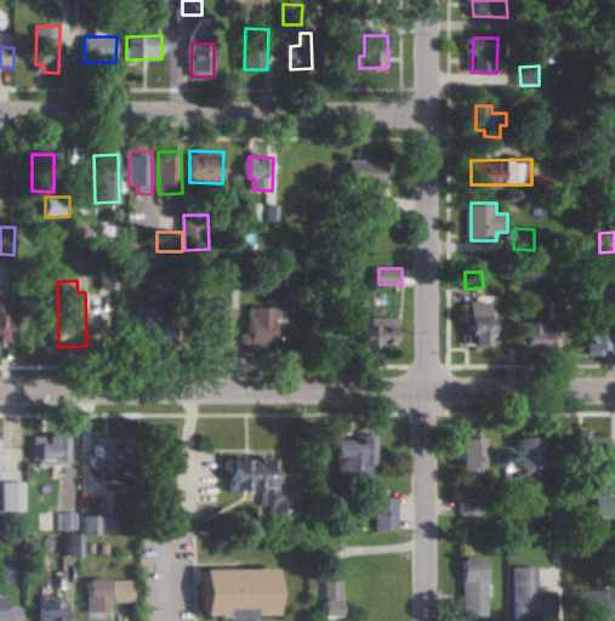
[(493,346),(494,302),(473,302),(472,346),(493,346)]
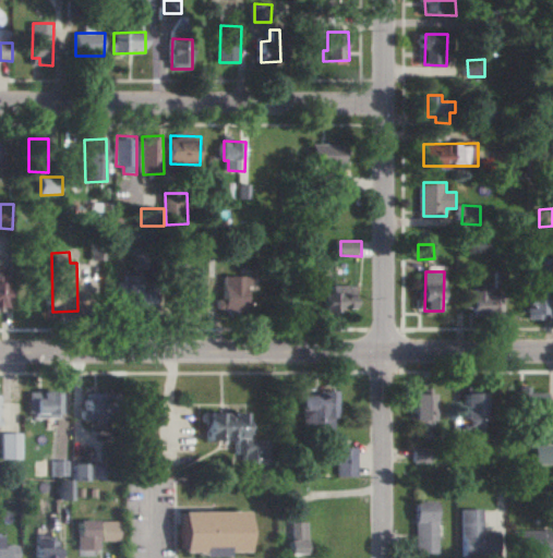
[(121,311),(154,311),(154,290),(142,289),(142,276),(122,275),(121,311)]
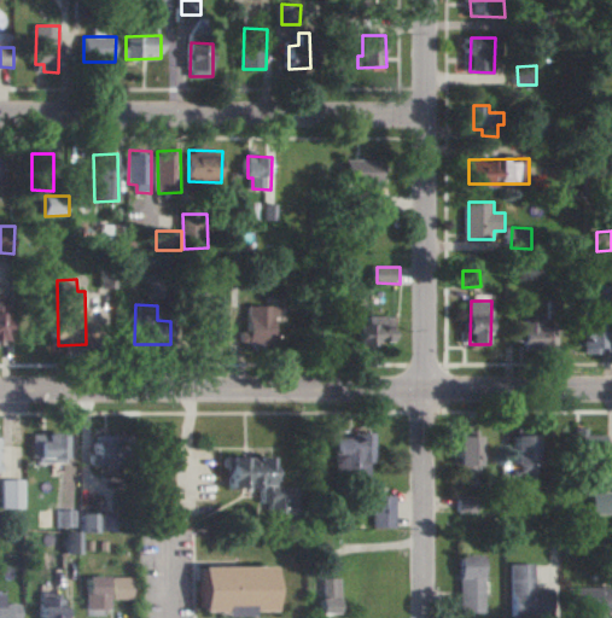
[(277,344),(278,307),(251,305),(250,331),(244,330),(244,344),(277,344)]
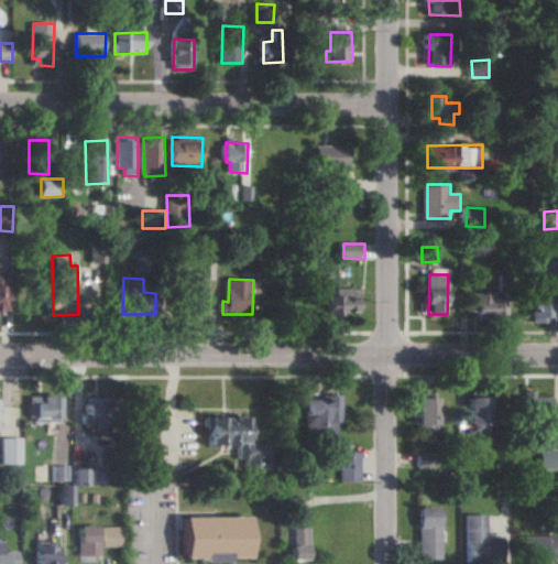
[(201,312),(201,281),(182,280),(181,312),(201,312)]
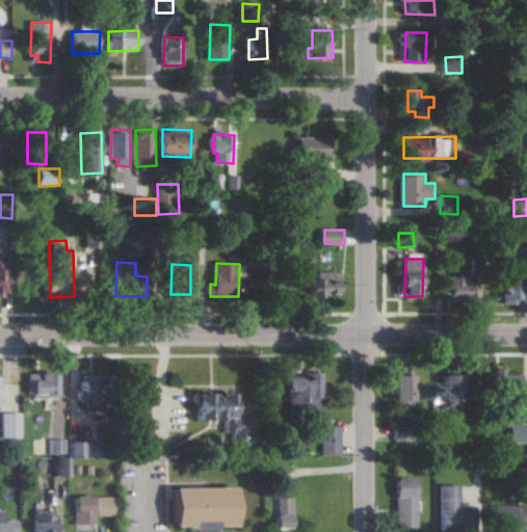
[(341,273),(319,272),(319,280),(313,280),(312,297),(331,298),(331,294),(340,294),(341,273)]
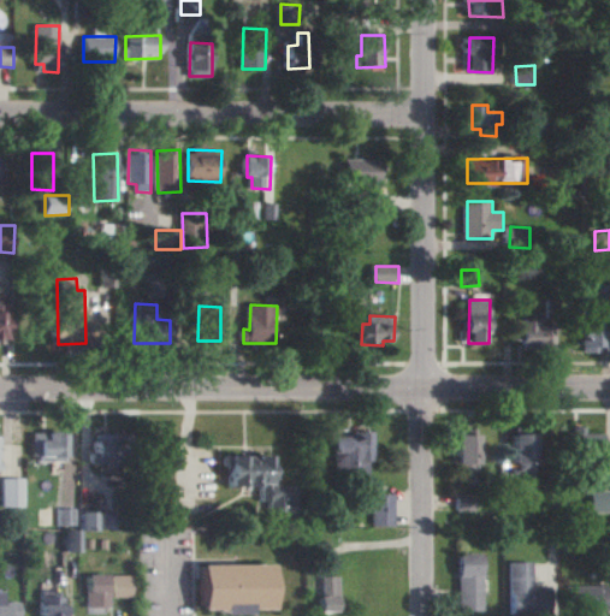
[(523,348),(555,348),(556,326),(539,326),(539,323),(525,323),(523,348)]
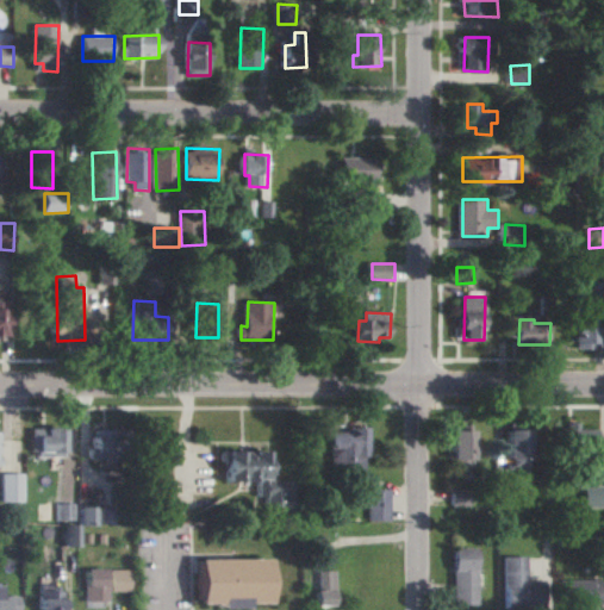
[(581,423),(565,423),(565,449),(580,449),(580,461),(598,462),(599,430),(581,429),(581,423)]
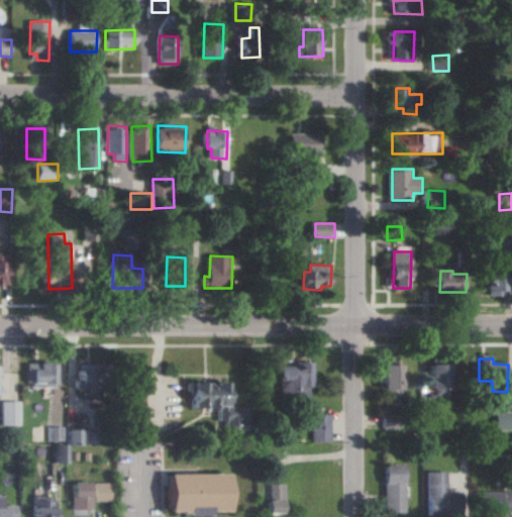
[(403,359),(394,360),(394,365),(385,365),(385,396),(403,395),(403,359)]
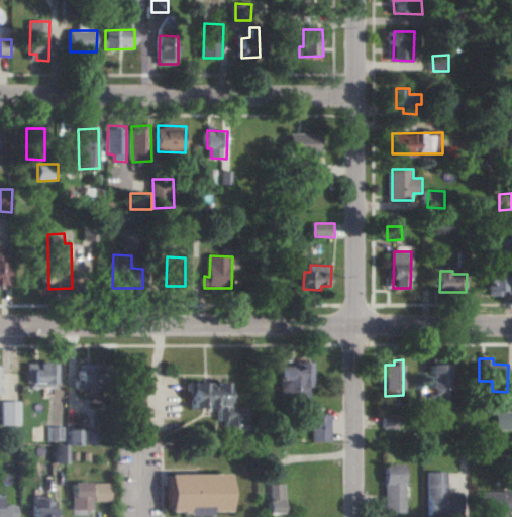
[(58,363),(28,363),(28,387),(58,386),(58,363)]
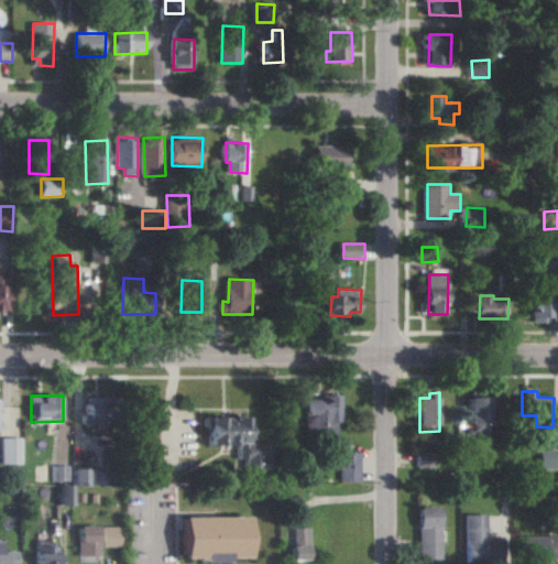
[(307,398),(308,437),(339,436),(339,422),(345,422),(343,397),(307,398)]
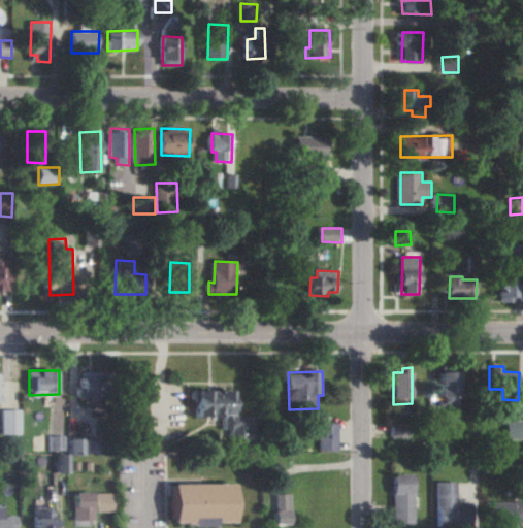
[(443,414),(460,413),(459,371),(442,371),(443,414)]
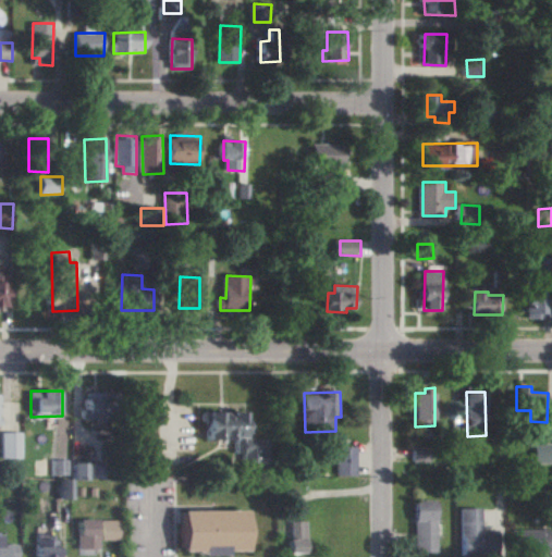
[(86,397),(86,419),(109,419),(109,397),(86,397)]
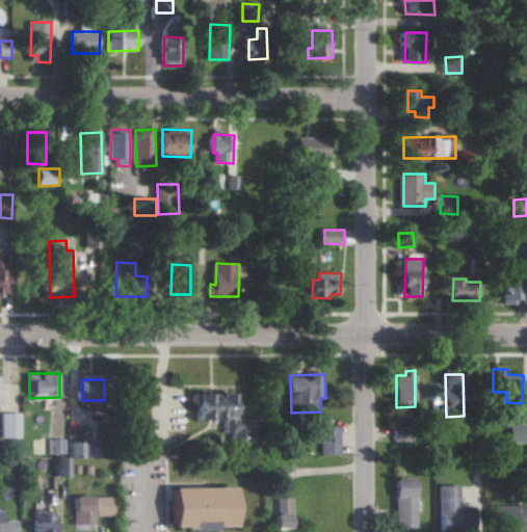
[(235,393),(199,394),(199,421),(229,420),(229,432),(234,432),(234,443),(253,442),(253,418),(236,419),(235,393)]
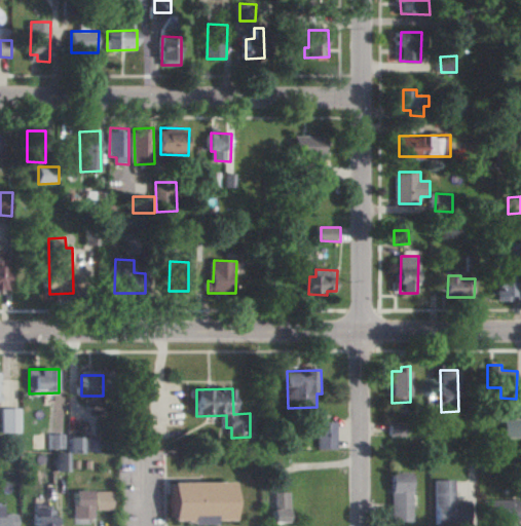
[(23,408),(4,409),(4,433),(24,433),(23,408)]
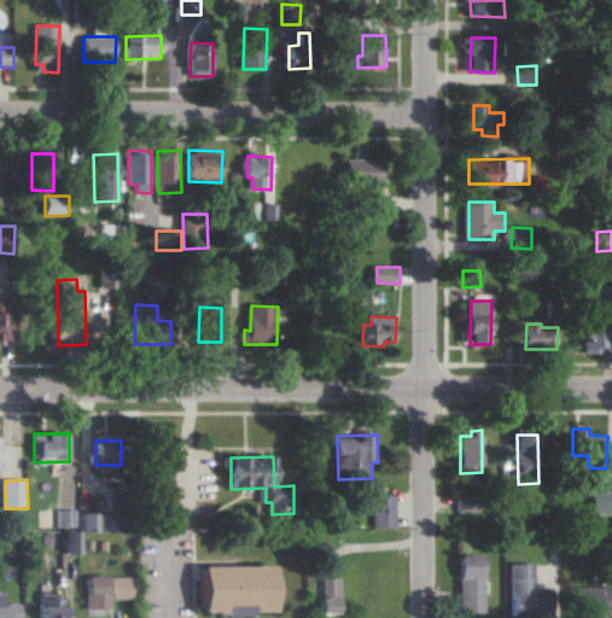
[(611,493),(594,491),(594,514),(611,514),(611,493)]
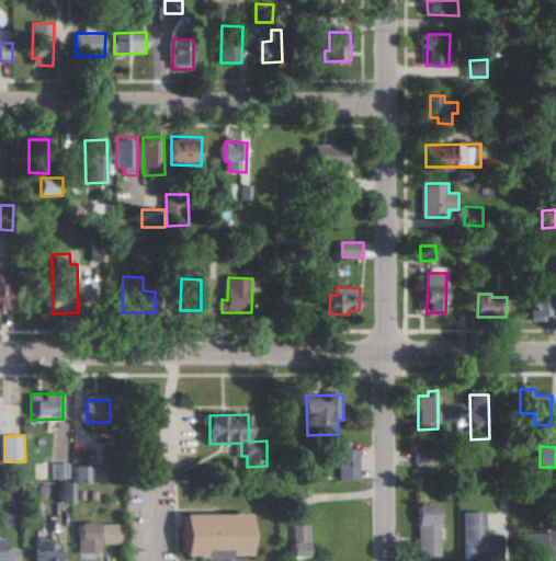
[(362,449),(341,449),(341,479),(362,479),(362,449)]
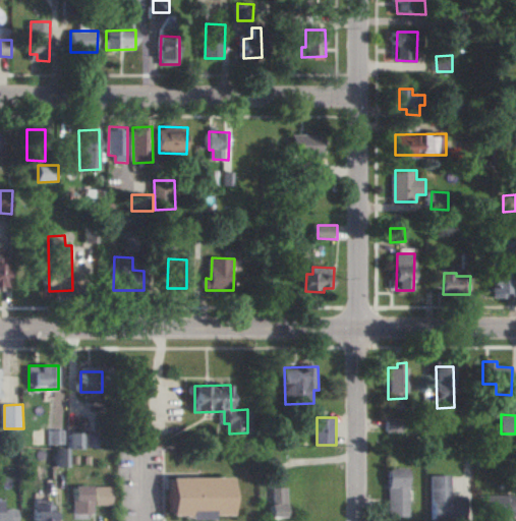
[(406,432),(406,418),(389,418),(389,432),(406,432)]
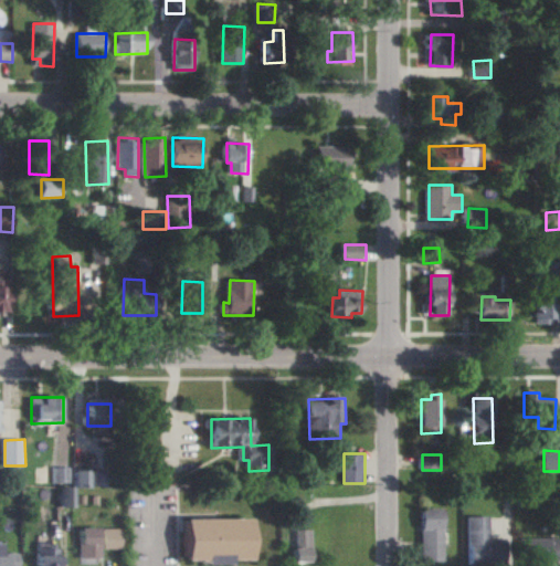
[(161,461),(148,461),(148,480),(161,480),(161,461)]
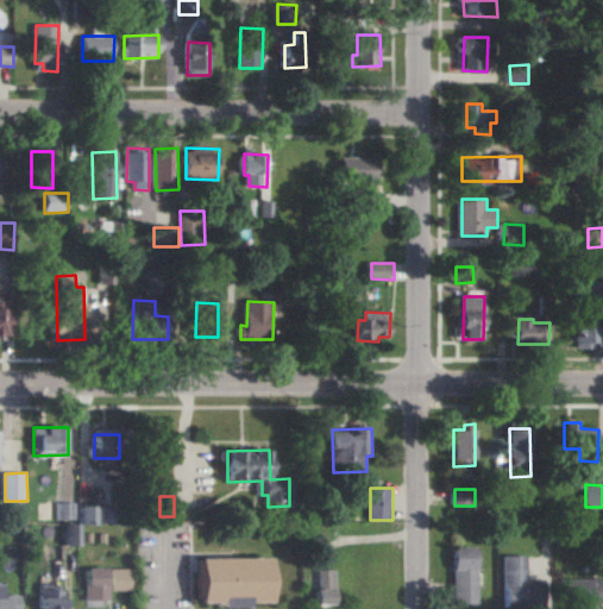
[(62,521),(79,520),(77,502),(61,503),(62,521)]
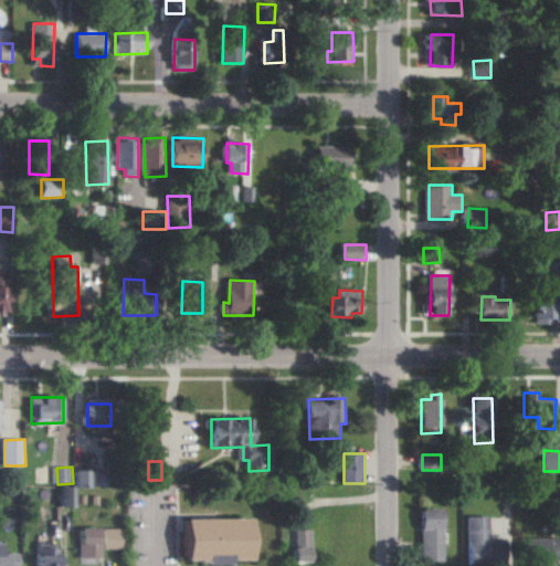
[(93,488),(93,470),(76,470),(76,488),(93,488)]
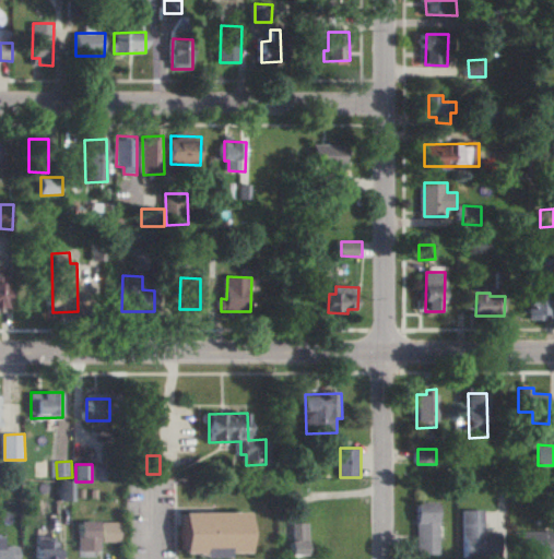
[(62,500),(75,500),(77,482),(62,480),(62,500)]
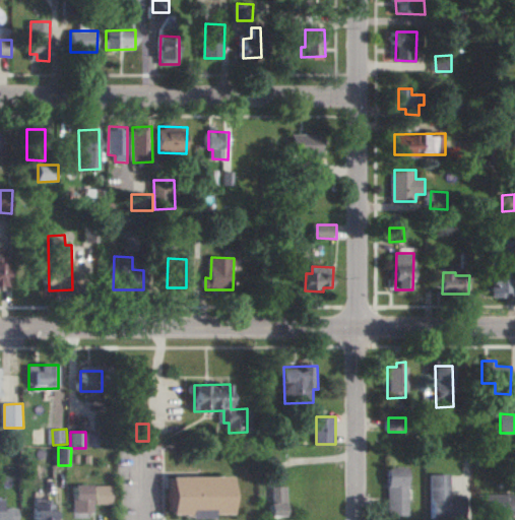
[(389,516),(409,516),(408,467),(388,467),(389,516)]
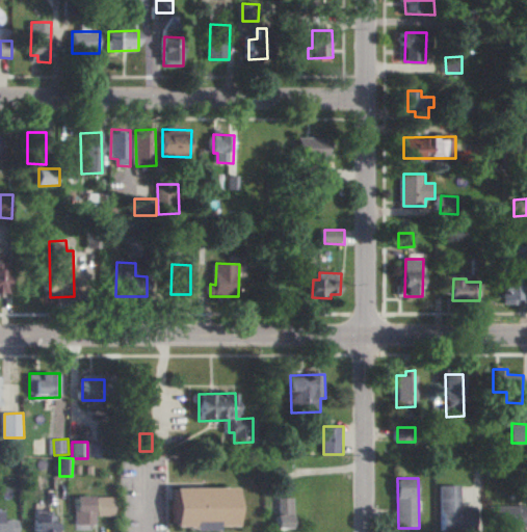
[(462,485),(442,486),(441,531),(475,531),(475,513),(462,513),(462,485)]
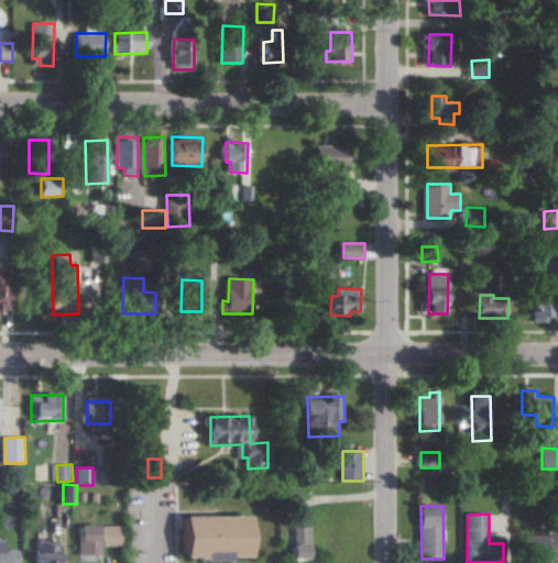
[(185,517),(185,558),(205,558),(205,562),(231,561),(231,558),(251,558),(251,516),(185,517)]
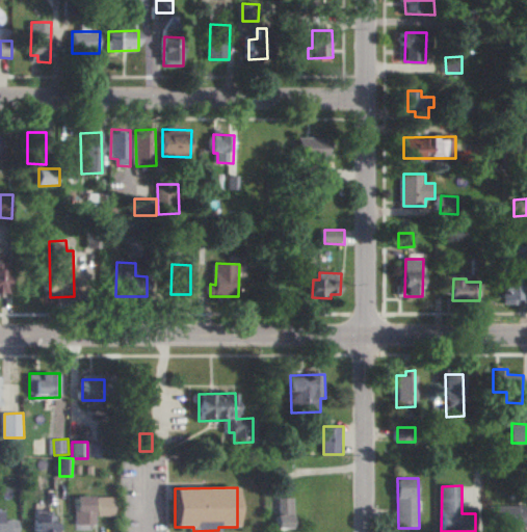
[(98,525),(97,496),(78,496),(78,525),(98,525)]
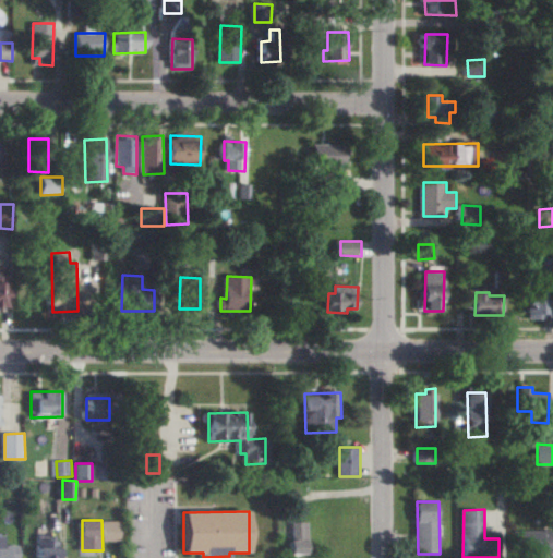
[(123,521),(105,521),(105,541),(123,541),(123,521)]
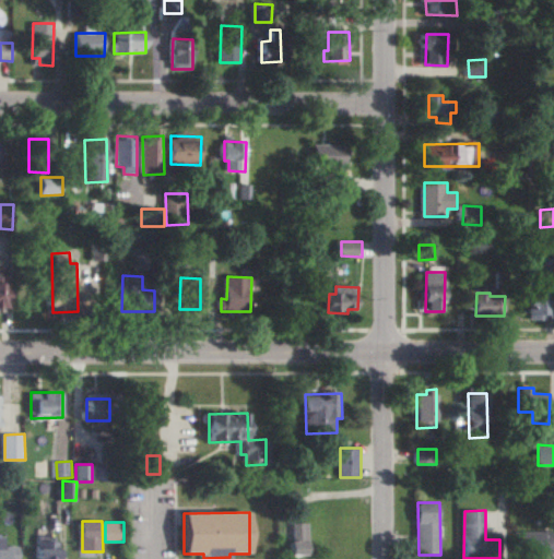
[(292,556),(308,556),(308,523),(292,523),(292,556)]
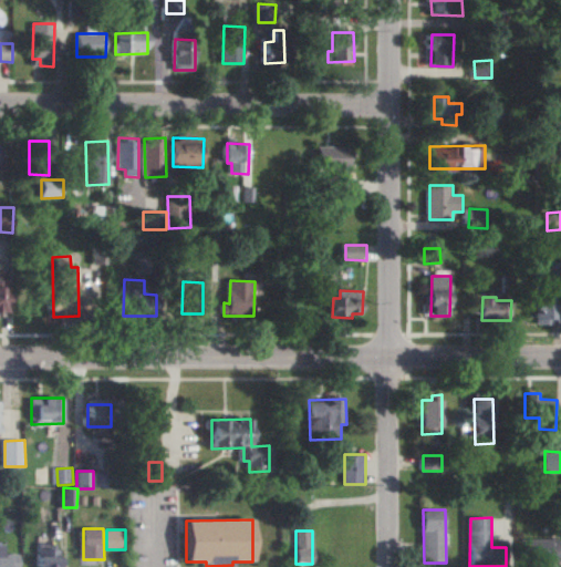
[(560,539),(521,539),(521,563),(560,562),(560,539)]
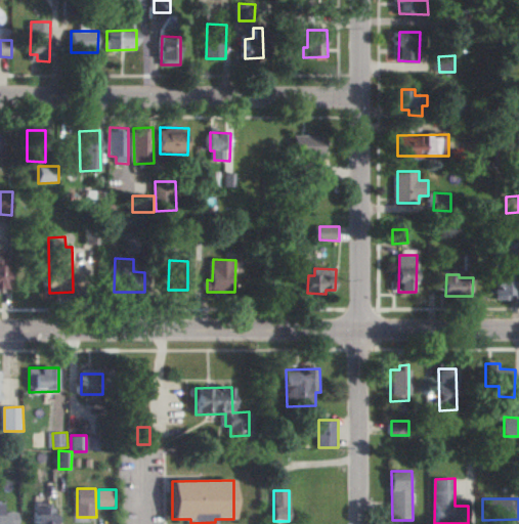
[(18,523),(18,512),(6,512),(6,504),(0,503),(0,523),(18,523)]
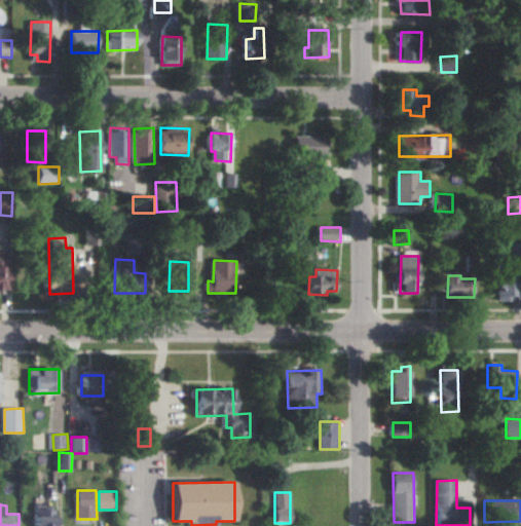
[(57,525),(58,504),(38,504),(37,525),(57,525)]
